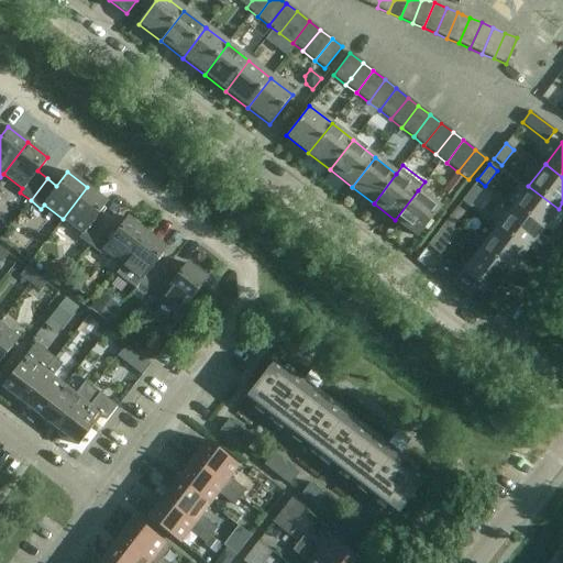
[(462,200),(461,201),(468,207),(481,191),(473,186),(462,200)]
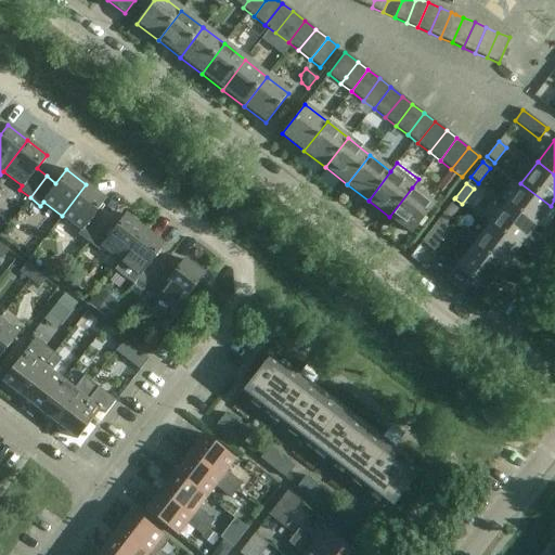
[(534,228),(551,206),(520,183),(504,205),(534,228)]
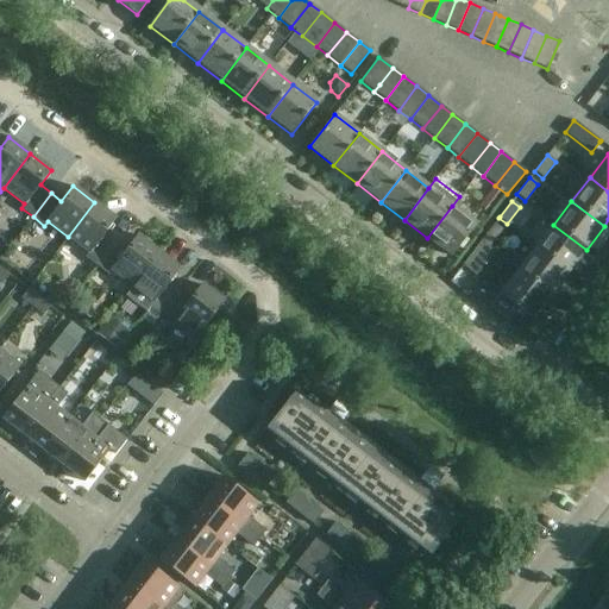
[(96,267),(115,243),(105,234),(115,219),(94,202),(68,237),(88,252),(85,257),(96,267)]
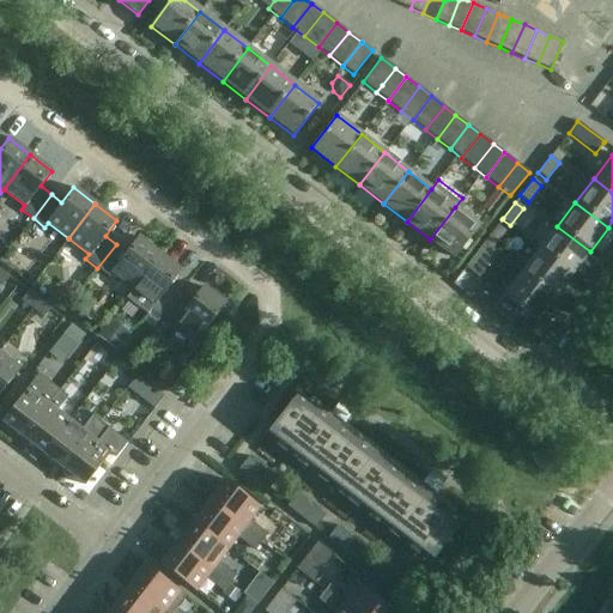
[(455,207),(430,240),(454,258),(479,225),(455,207)]
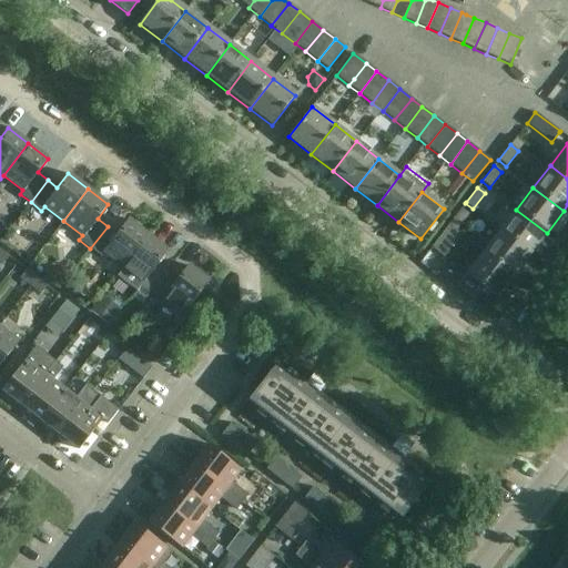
[(460,209),(448,225),(456,232),(456,231),(468,215),(460,209)]
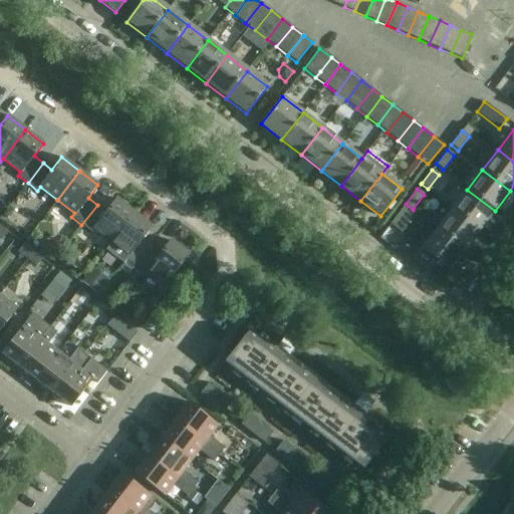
[(480,229),(495,211),(467,190),(453,208),(480,229)]
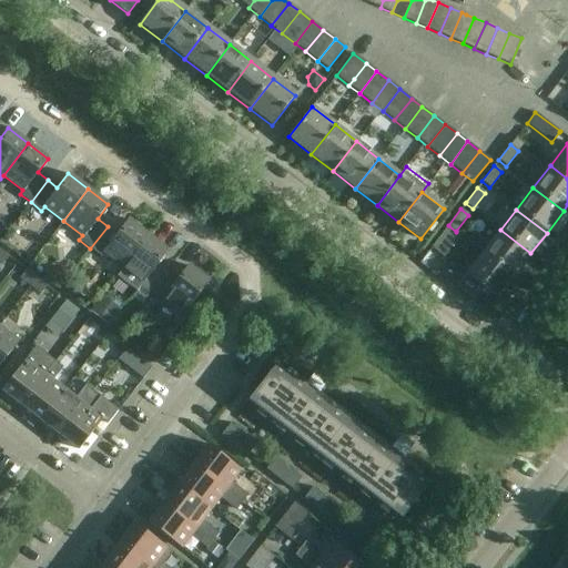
[(123,267),(148,235),(128,220),(118,234),(108,226),(90,249),(101,256),(104,252),(123,267)]
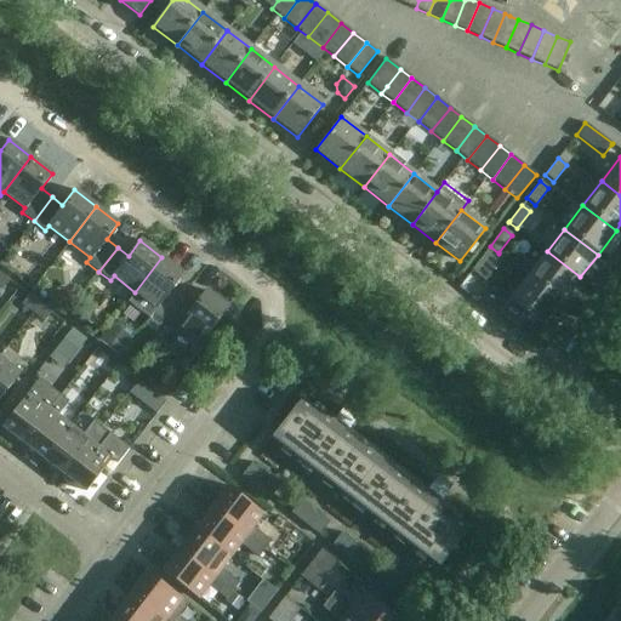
[(490,246),(472,271),(485,281),(503,257),(505,256),(499,252),(499,254),(490,246)]
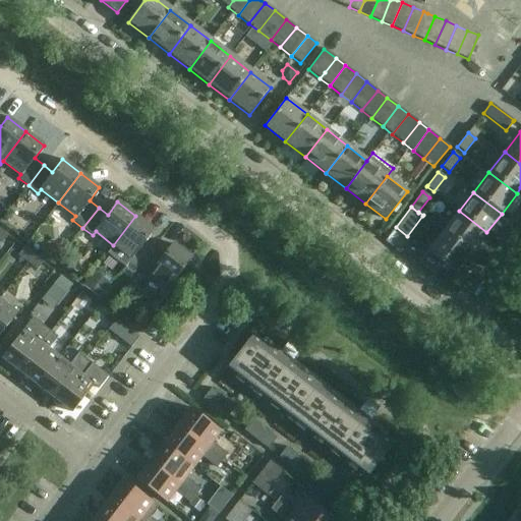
[(471,253),(486,232),(459,211),(443,231),(471,253)]
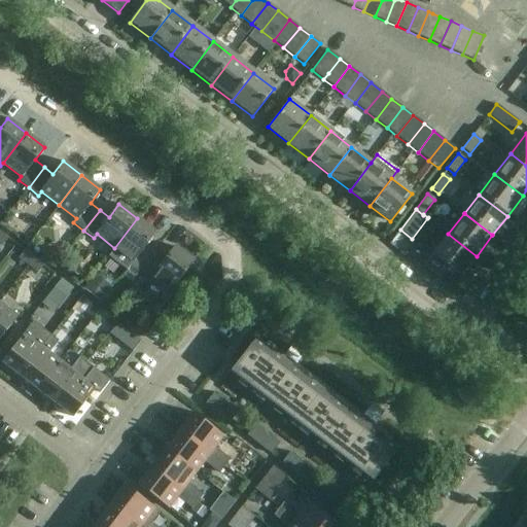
[(114,248),(108,256),(126,270),(135,277),(138,275),(139,273),(154,252),(145,245),(155,233),(137,218),(114,248)]
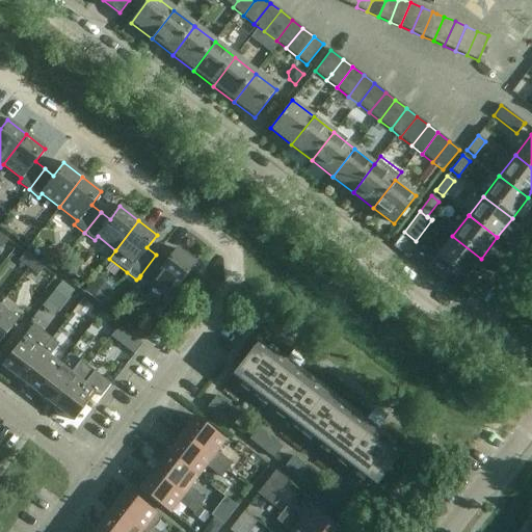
[(436,257),(427,268),(440,277),(442,275),(449,266),(450,267),(466,278),(481,259),(452,236),(436,257)]
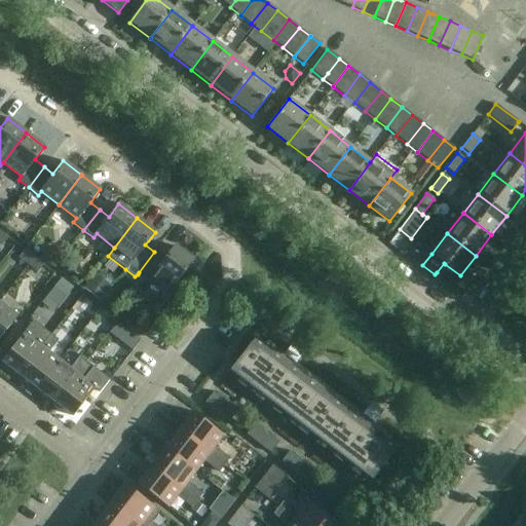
[(154,252),(139,272),(149,280),(152,276),(171,291),(193,261),(174,247),(163,259),(154,252)]
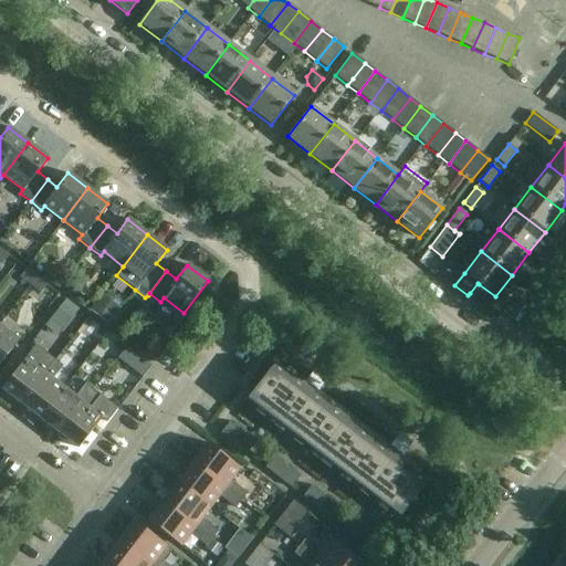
[(29,285),(35,276),(25,269),(19,278),(29,285)]
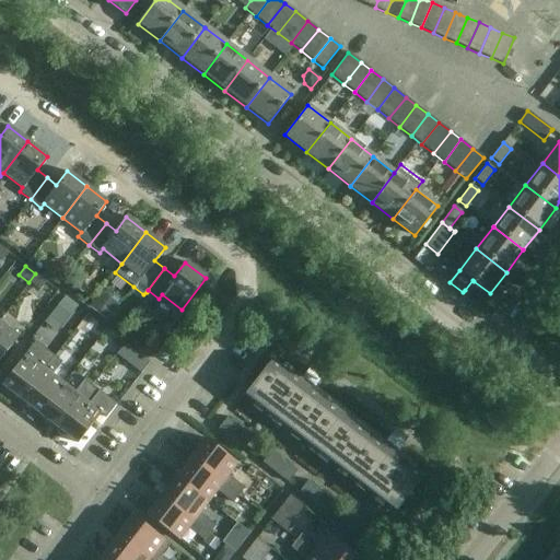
[(35,273),(28,282),(39,290),(46,281),(35,273)]
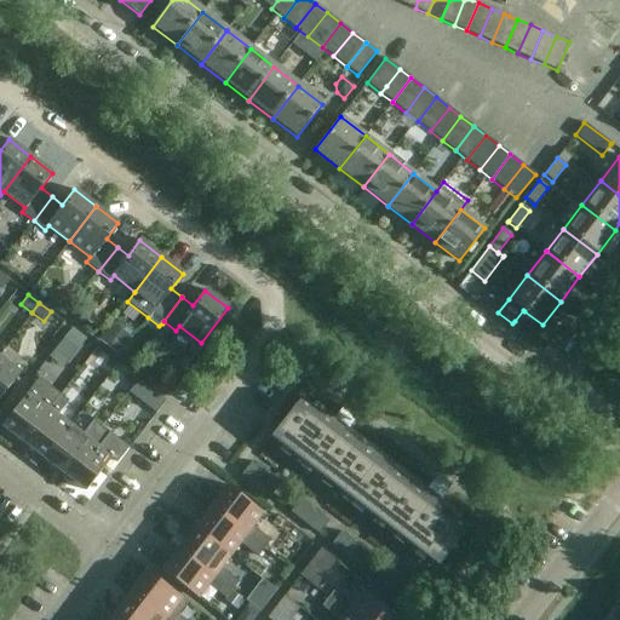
[(68,311),(65,315),(73,321),(76,317),(78,315),(70,309),(68,311)]
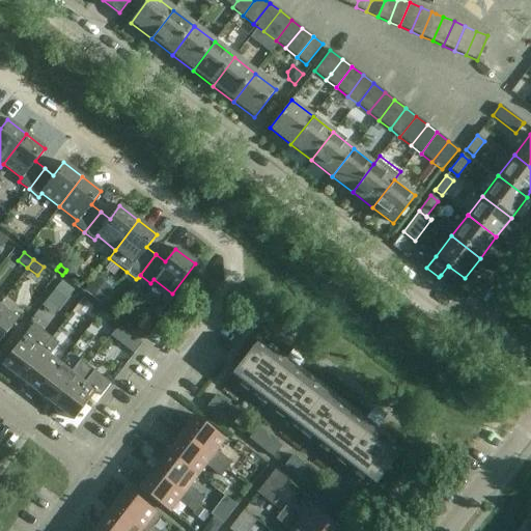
[(94,278),(83,292),(100,305),(111,290),(94,278)]
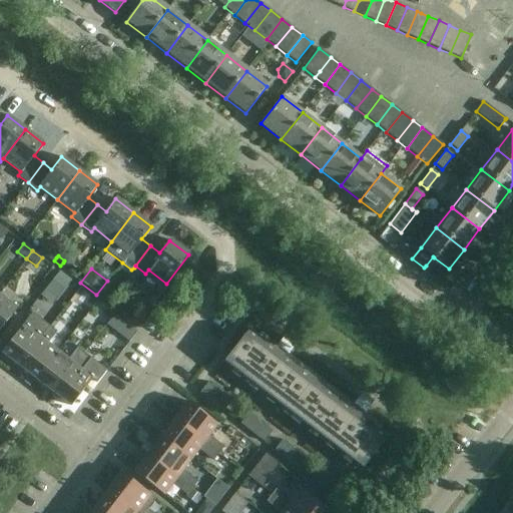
[(58,272),(48,286),(59,294),(70,281),(58,272)]
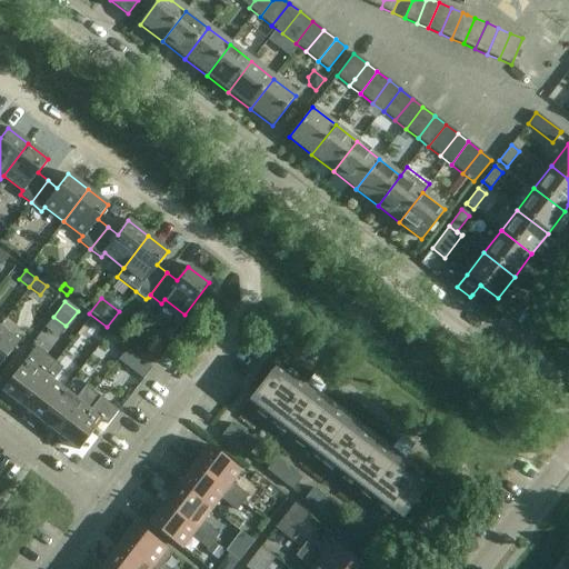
[(115,317),(108,326),(119,335),(126,326),(115,317)]
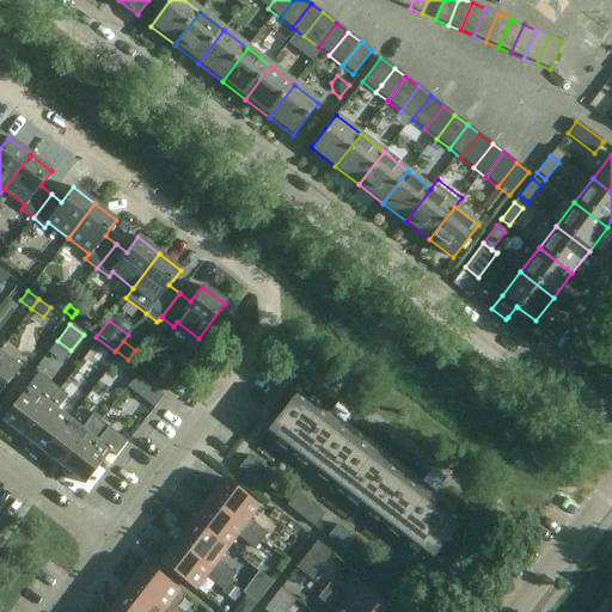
[(0,353),(0,393),(19,368),(0,353)]
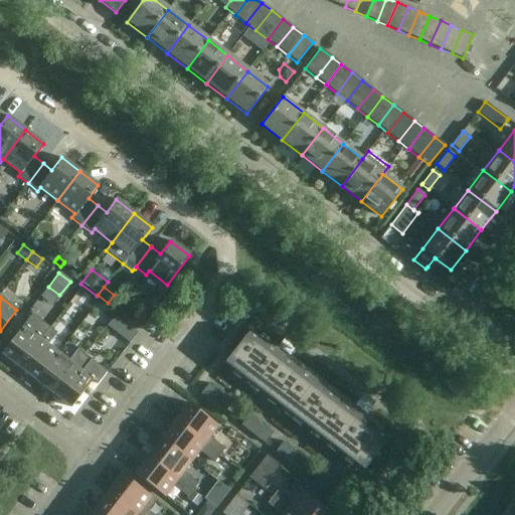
[(19,368),(50,329),(32,315),(1,355),(19,368)]
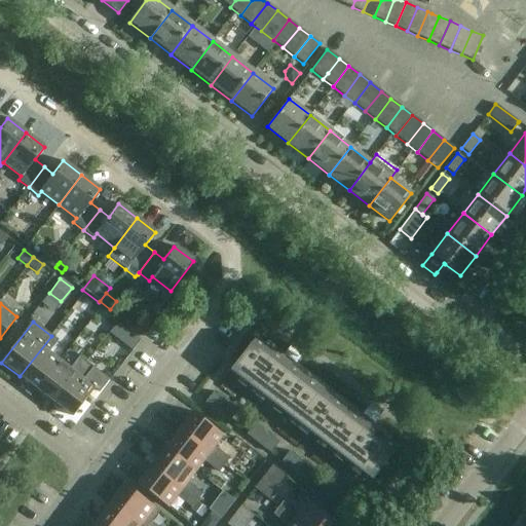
[(109,333),(120,342),(122,340),(128,332),(119,324),(117,323),(109,333)]
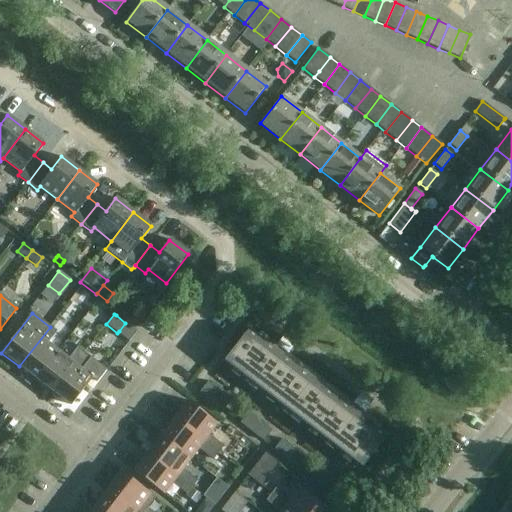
[(51,325),(50,327),(56,332),(57,332),(59,330),(65,322),(57,317),(51,325)]
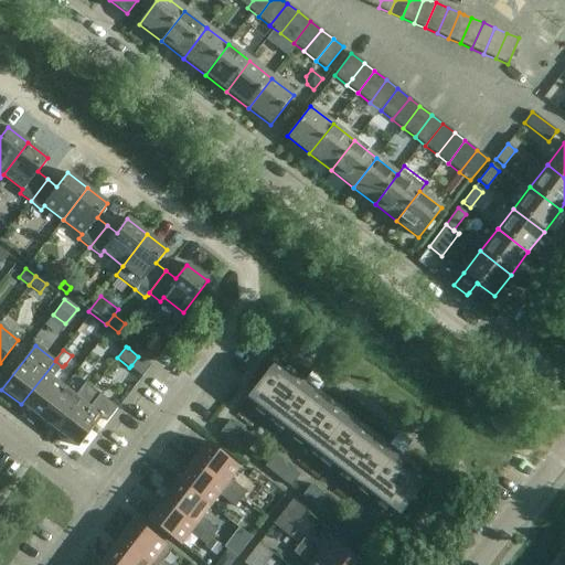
[(39,418),(63,387),(52,380),(62,366),(55,361),(21,404),(39,418)]
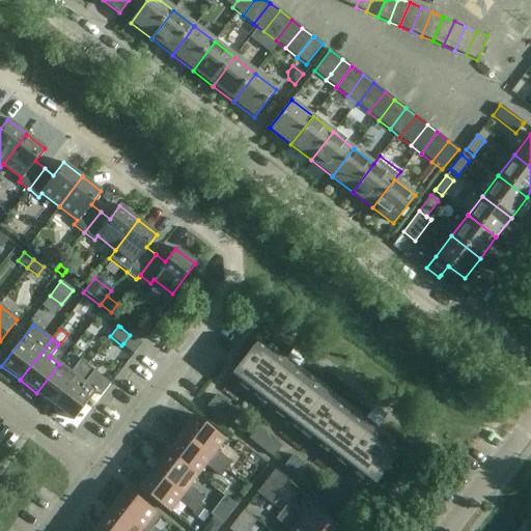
[(256,342),(232,374),(246,385),(270,352),(256,342)]
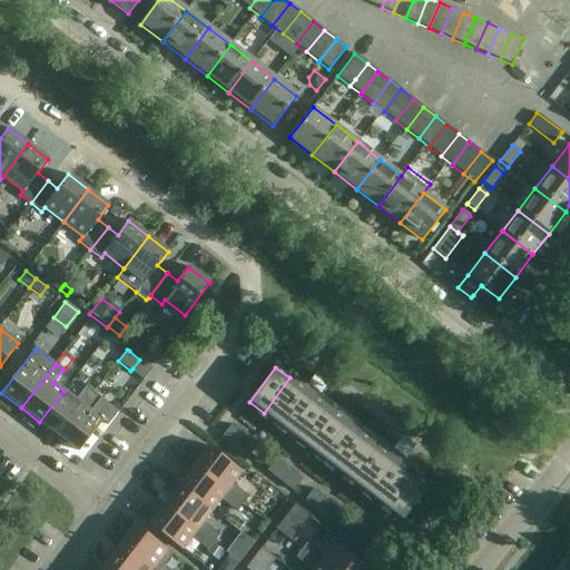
[(327,382),(317,374),(308,385),(318,392),(327,382)]
